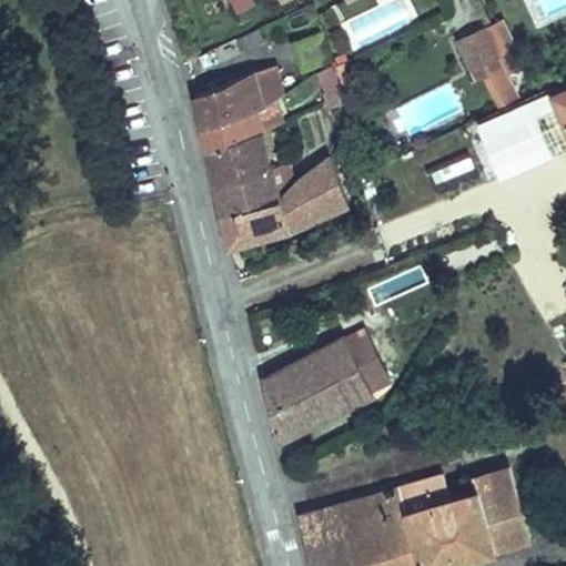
[(252,0),(228,0),(235,13),(254,2),(252,0)]
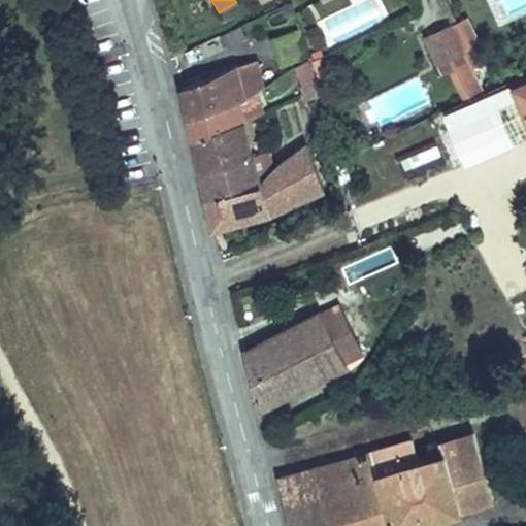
[(466,21),(451,29),(466,62),(470,70),(487,63),(466,21)]
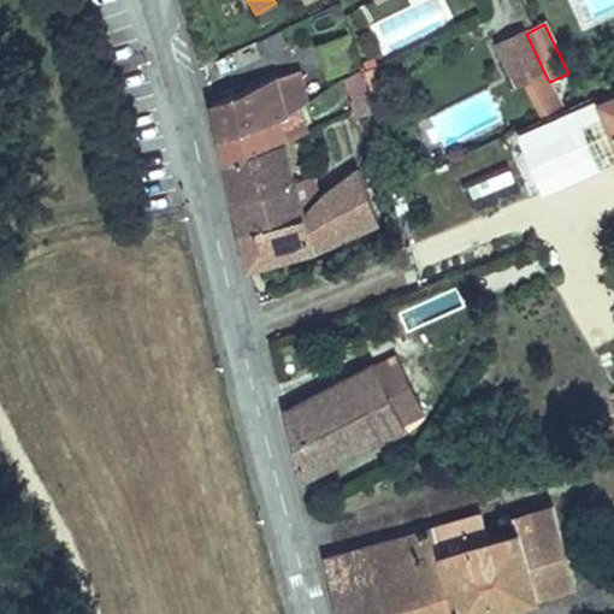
[(524,82),(544,72),(526,34),(525,30),(494,45),(514,87),(524,82)]
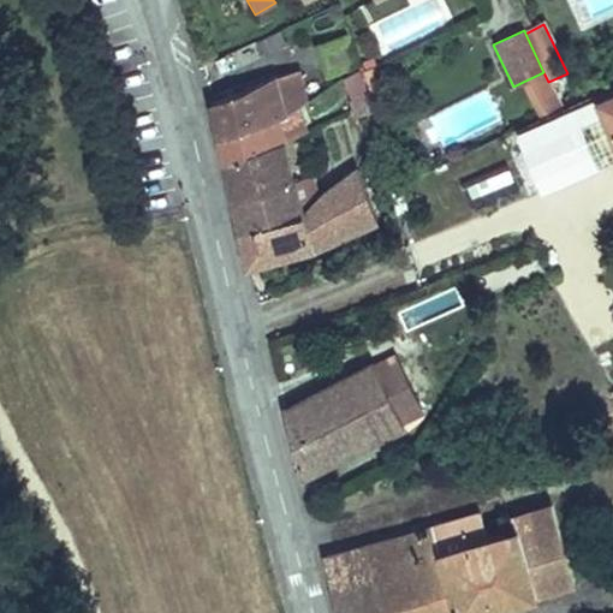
[(284,45),(278,31),(254,43),(260,57),(284,45)]
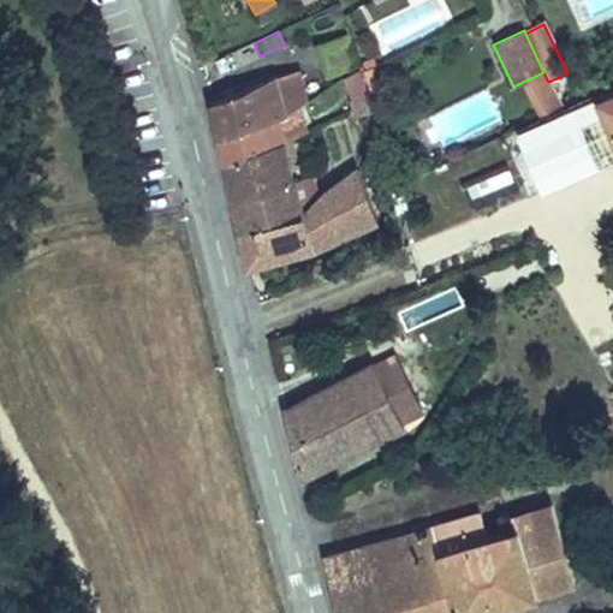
[(220,141),(286,118),(307,102),(297,71),(269,81),(242,93),(243,94),(210,105),(220,141)]
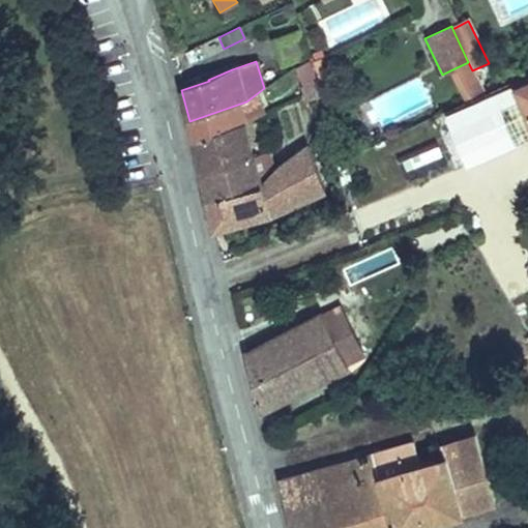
[(468,62),(450,70),(465,100),(482,92),(472,70),(468,62)]
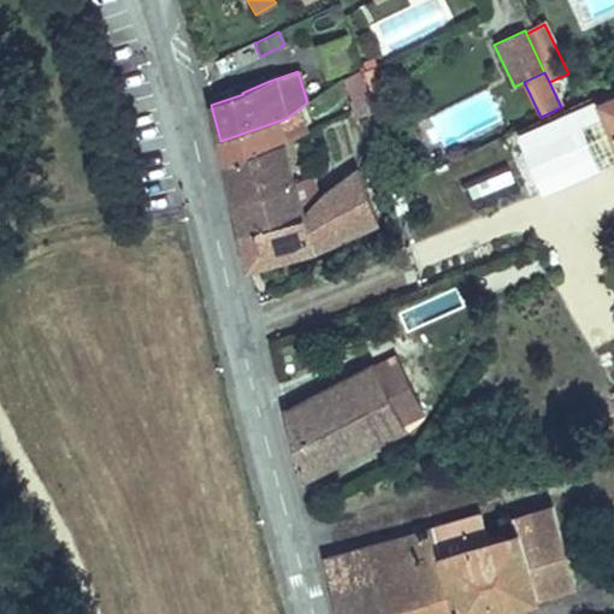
[(613,94),(518,136),(542,193),(613,160),(613,94)]
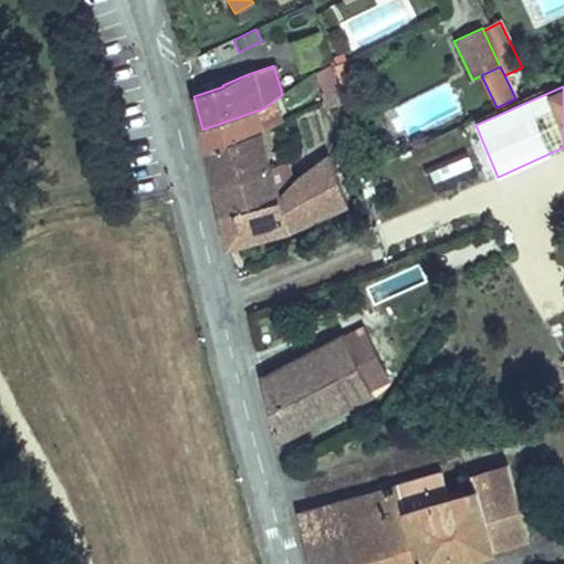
[(327,92),(330,100),(340,95),(337,89),(327,92)]
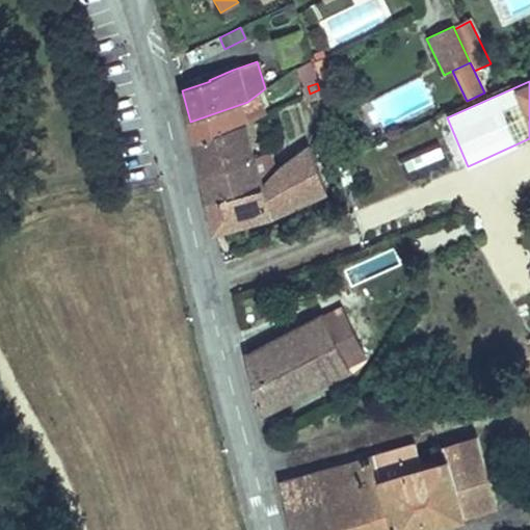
[(321,88),(319,89),(310,94),(302,98),(305,104),(323,95),(321,88)]
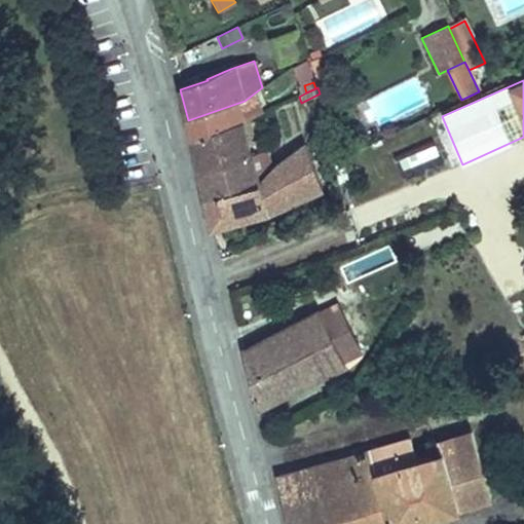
[(242,120),(252,117),(259,114),(254,98),(245,101),(188,120),(192,140),(242,120)]
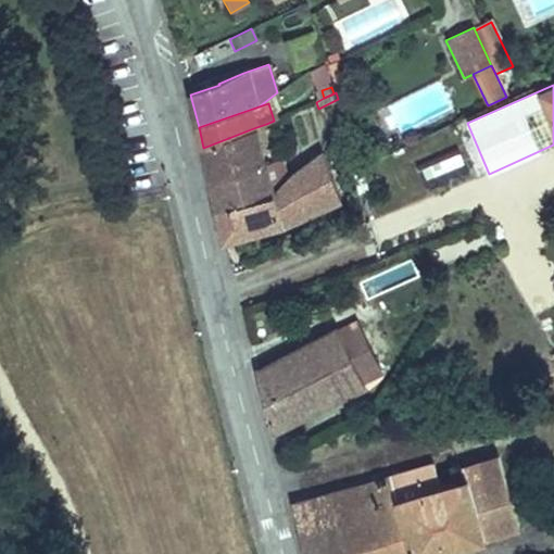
[(256,127),(265,164),(276,161),(266,124),(256,127)]
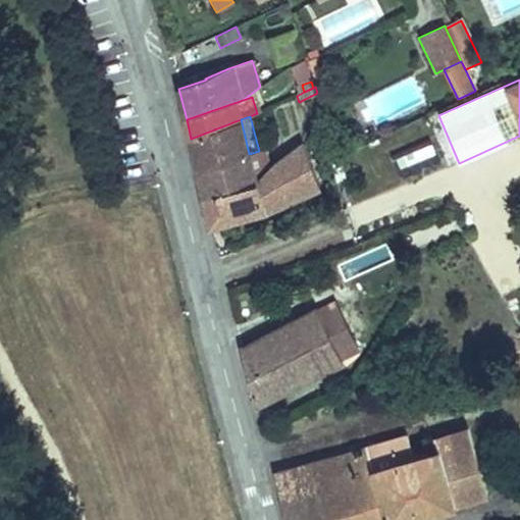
[(241,119),(191,139),(199,172),(249,154),(241,119)]
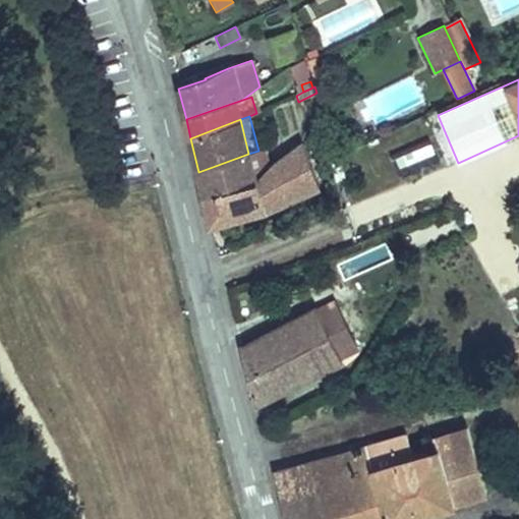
[(391,169),(434,161),(430,142),(388,150),(391,169)]
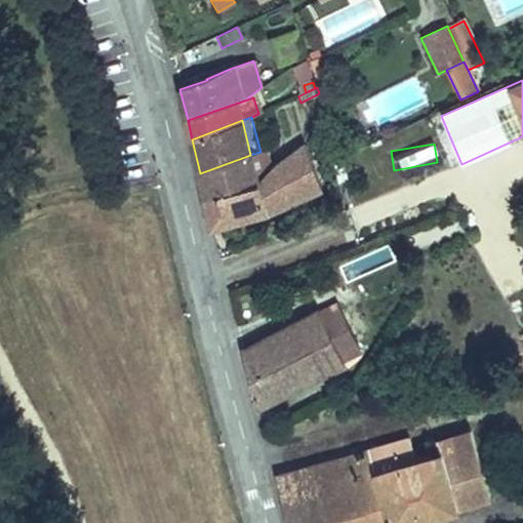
[(303,145),(275,164),(256,182),(206,199),(213,229),(268,213),(267,210),(321,190),(303,145)]
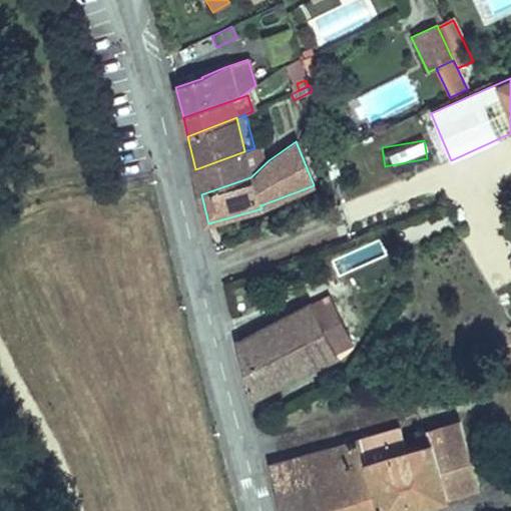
[(244,151),(195,169),(201,194),(250,177),(244,151)]
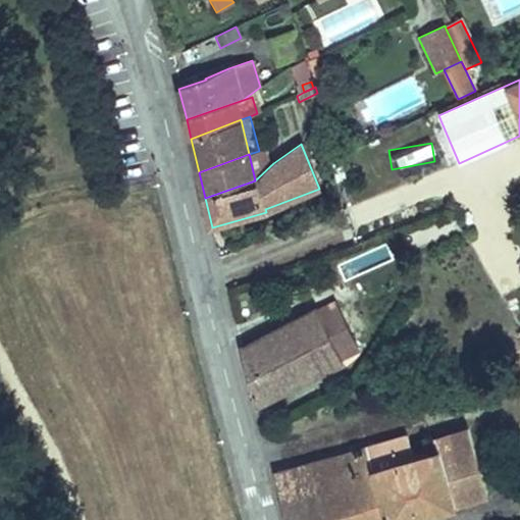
[(357,351),(349,334),(343,321),(333,305),(319,313),(318,310),(240,351),(255,406),(344,362),(343,358),(357,351)]
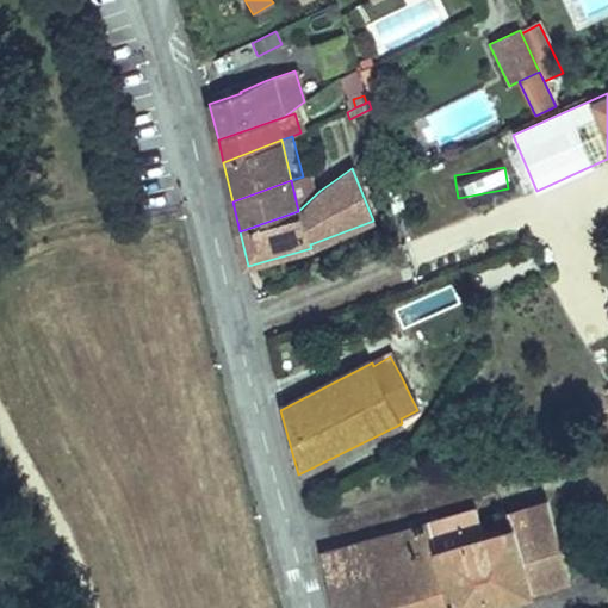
[(405,373),(401,376),(408,391),(414,389),(405,373)]
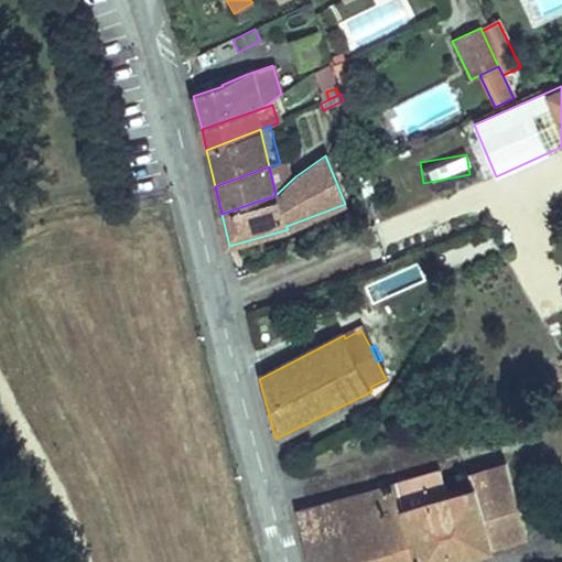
[(441,472),(296,512),(305,548),(371,528),(380,561),(450,561),(528,539),(507,465),(497,467),(496,462),(486,464),(487,471),(469,475),(473,487),(447,494),(441,472)]
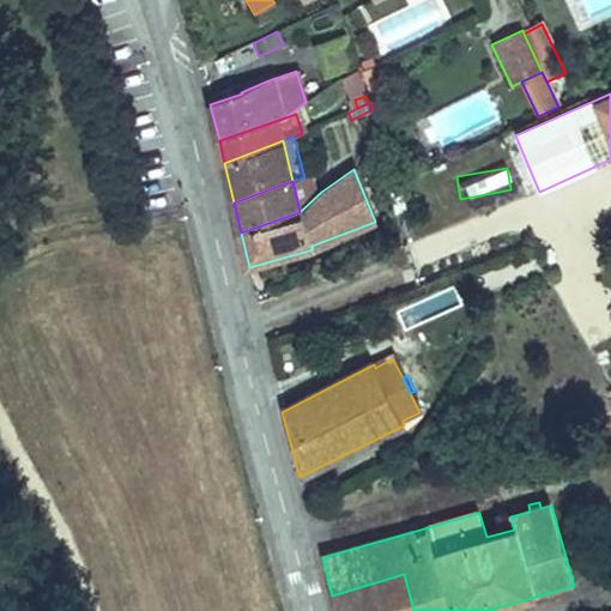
[(413,610),(404,574),(332,596),(336,610),(413,610)]
